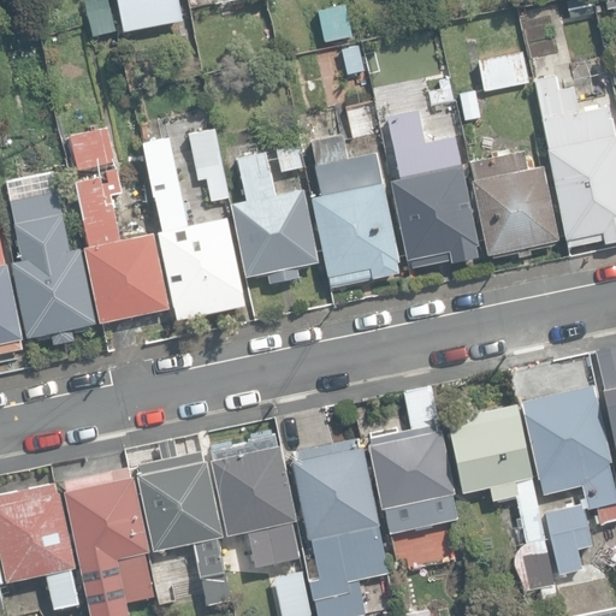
[(84,0),(94,35),(117,29),(108,0),(84,0)]
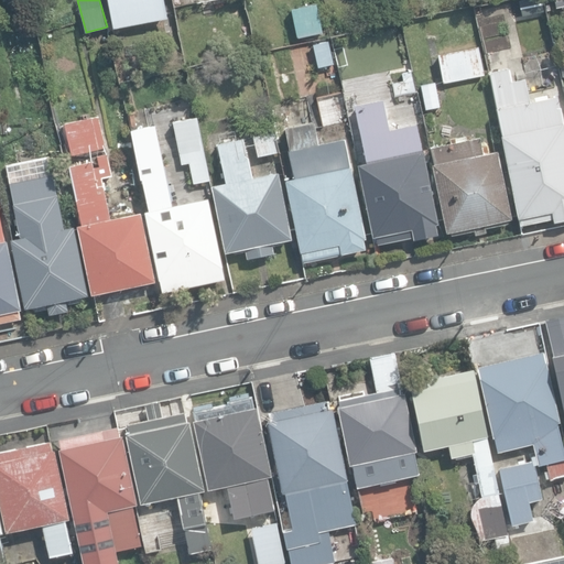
[(107,0),(112,29),(166,19),(162,0),(107,0)]
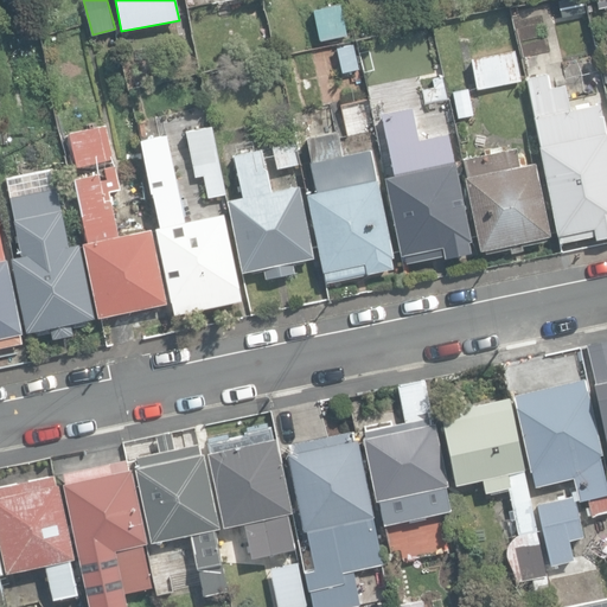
[(567,0),(570,12),(587,8),(585,0),(567,0)]
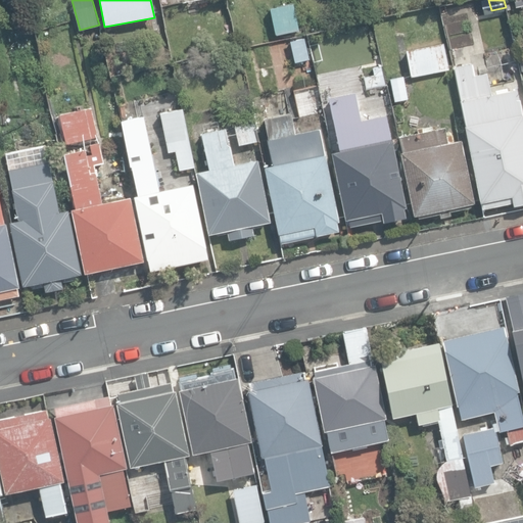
[(272,8),(277,35),(300,30),(294,3),(272,8)]
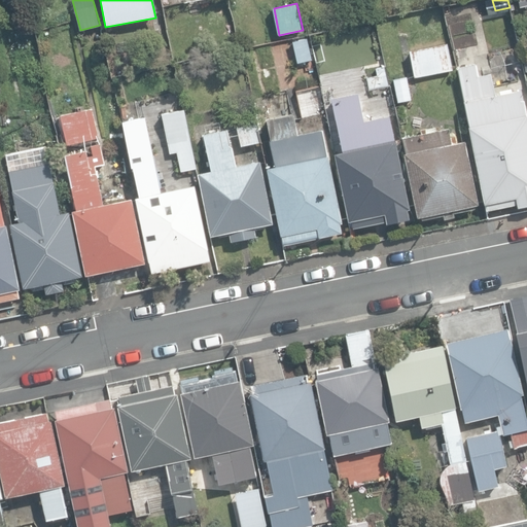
[(11,47),(25,44),(23,32),(9,35),(11,47)]
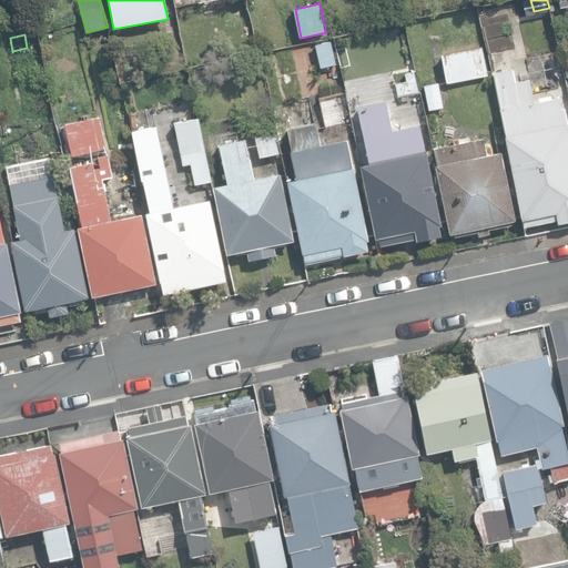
[(316,43),(322,68),(337,64),(332,40),(316,43)]
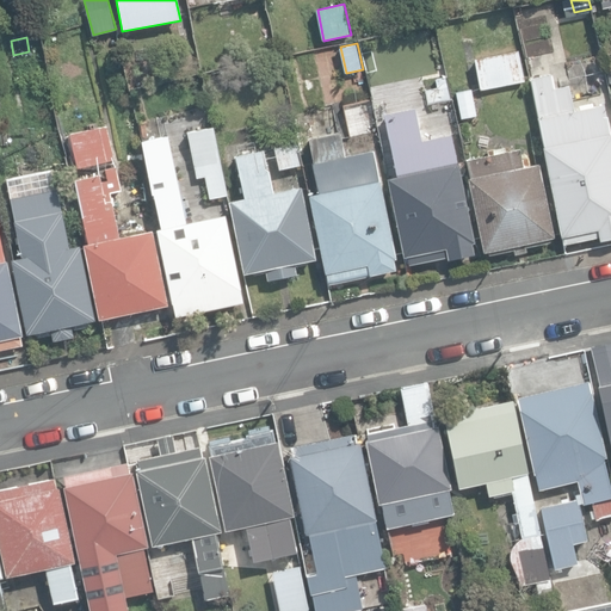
[(475,59),(481,90),(525,80),(518,49),(475,59)]
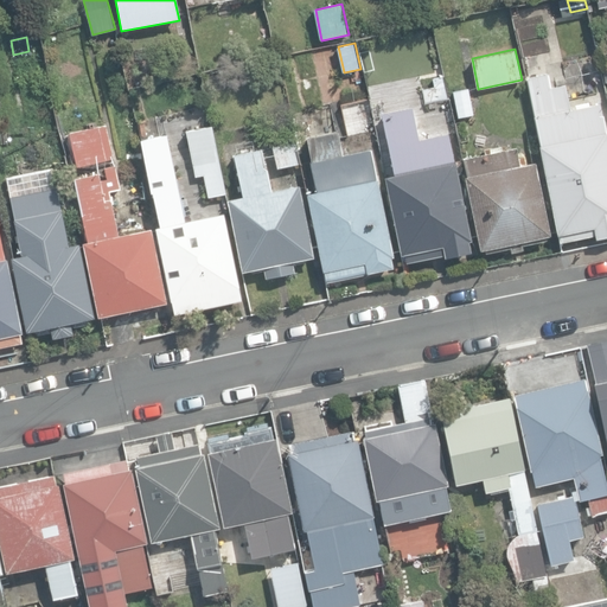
[(528,78),(561,242),(596,235),(598,238),(606,236),(606,133),(601,102),(570,109),(566,84),(551,87),(549,75),(528,78)]
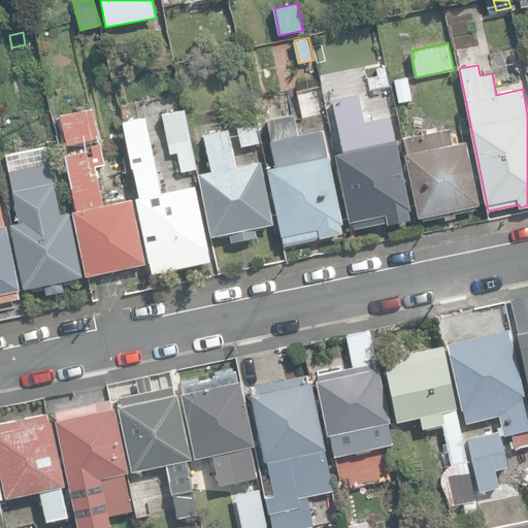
[(381,88),(389,87),(385,66),(376,68),(381,88)]
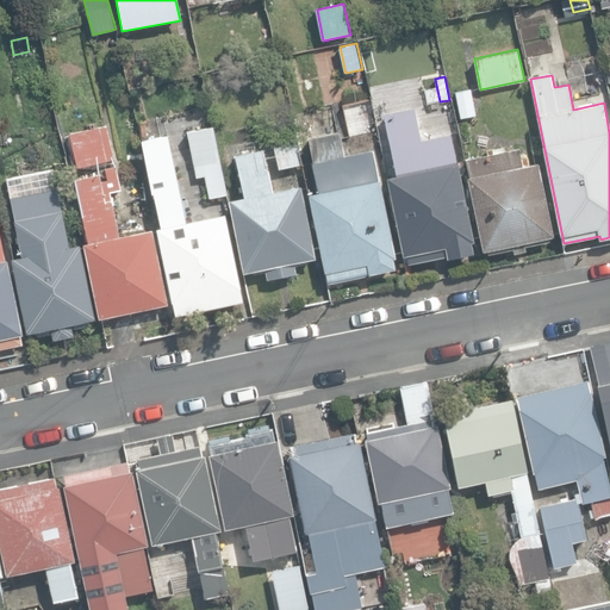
[(459,89),(462,117),(478,114),(473,87),(459,89)]
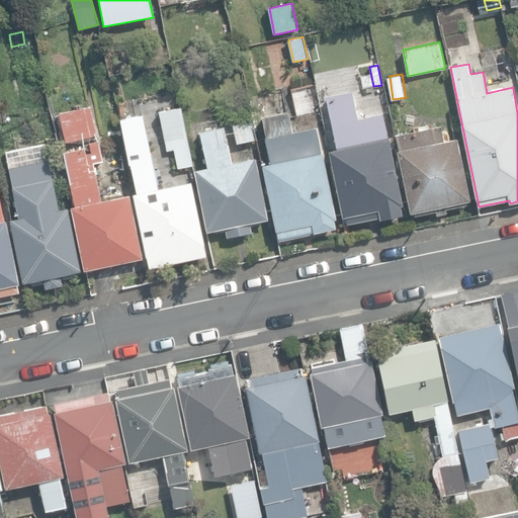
[(356,119),(351,91),(325,96),(336,149),(329,151),(342,218),(366,212),(367,219),(379,217),(379,220),(403,216),(401,205),(404,205),(390,138),(387,138),(382,114),(356,119)]
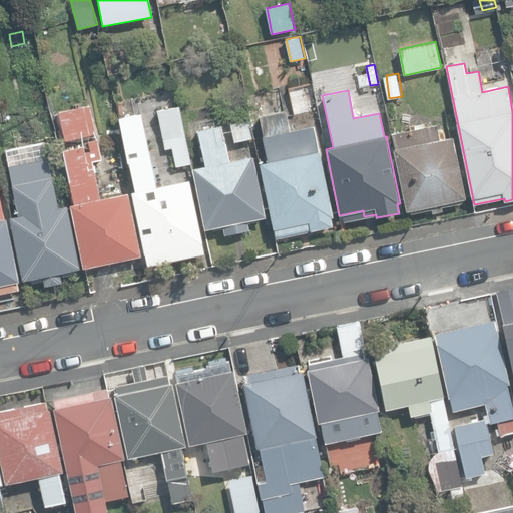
[(179,103),(157,107),(162,137),(173,135),(178,163),(190,161),(179,103)]
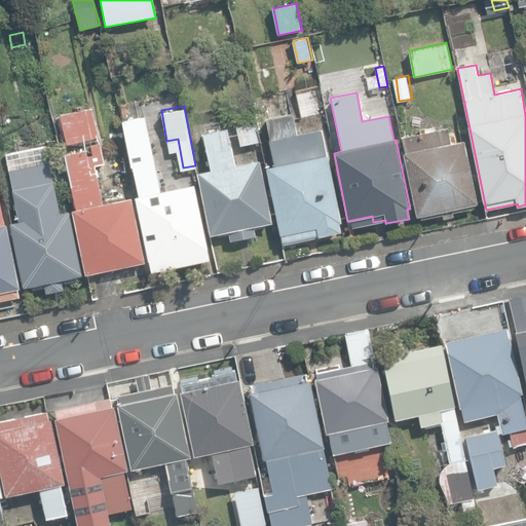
[(62,114),(68,145),(92,139),(85,109),(62,114)]
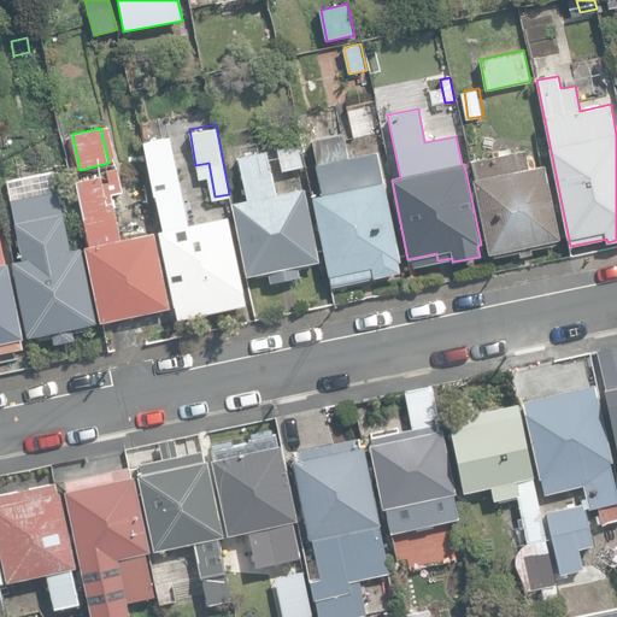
[(348,158),(344,133),(312,139),(323,194),(312,197),(329,275),(330,274),(333,285),(374,276),(375,277),(401,272),(399,262),(401,262),(378,152),(348,158)]
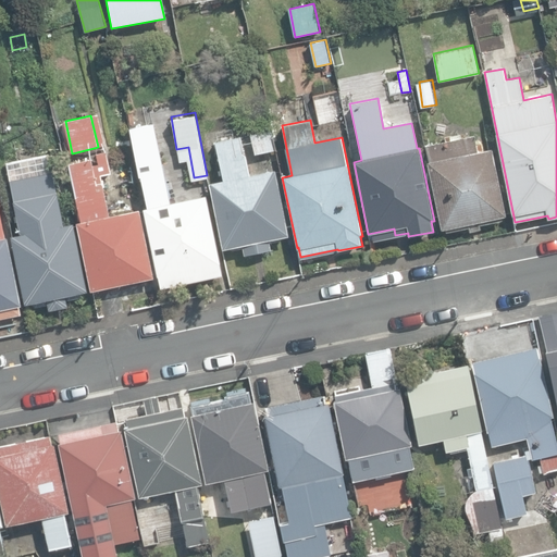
[(151,121),(127,125),(145,207),(141,207),(158,284),(223,271),(206,189),(194,193),(190,176),(180,178),(178,172),(163,175),(151,121)]
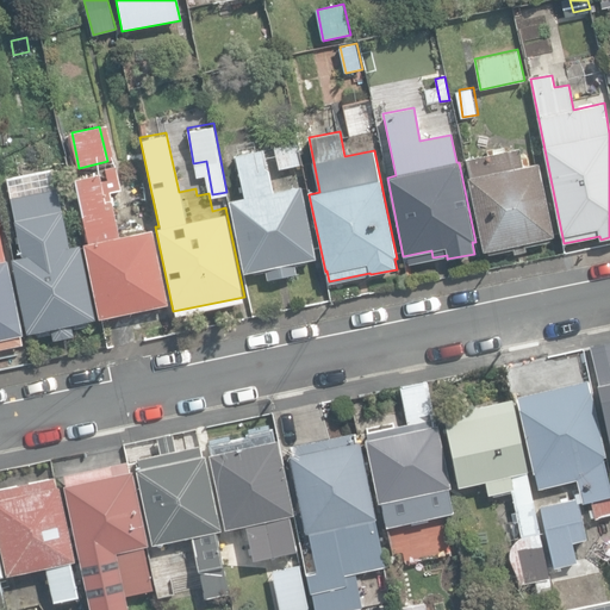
[(278,169),(304,163),(298,139),(272,145),(278,169)]
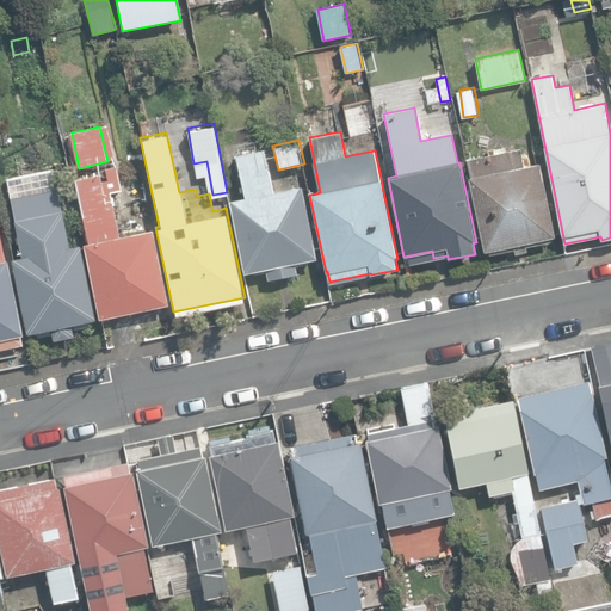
[(489,251),(491,254),(514,250),(516,254),(529,251),(528,246),(551,241),(550,236),(555,236),(539,162),(523,165),(519,148),(469,159),(473,177),(469,177),(485,252),(489,251)]
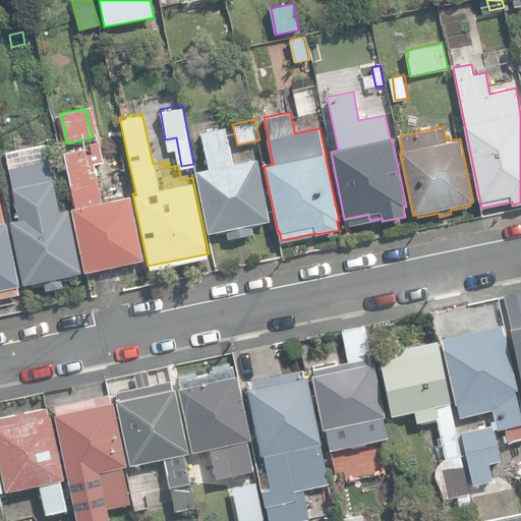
[(227,229),(229,238),(253,233),(252,224),(271,220),(257,158),(233,163),(226,127),(201,132),(210,168),(195,171),(209,233),(227,229)]
